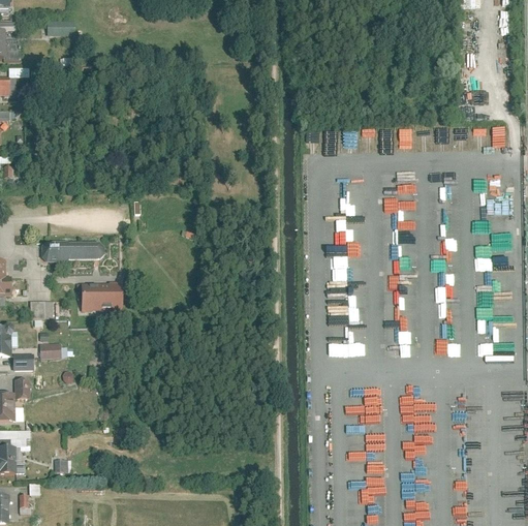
[(49,23),(50,39),(76,38),(76,23),(49,23)]
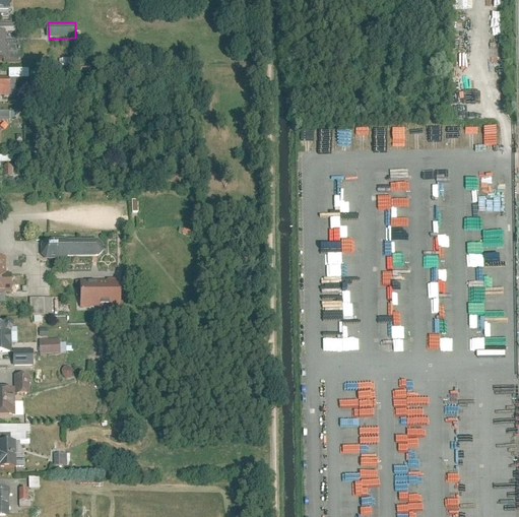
[(0,97),(11,97),(11,78),(0,77),(0,97)]
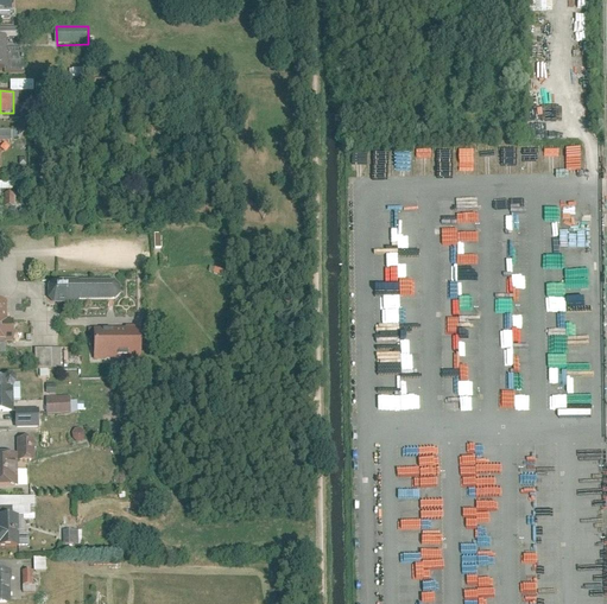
[(459,204),(440,205),(441,218),(448,218),(449,231),(461,231),(459,204)]
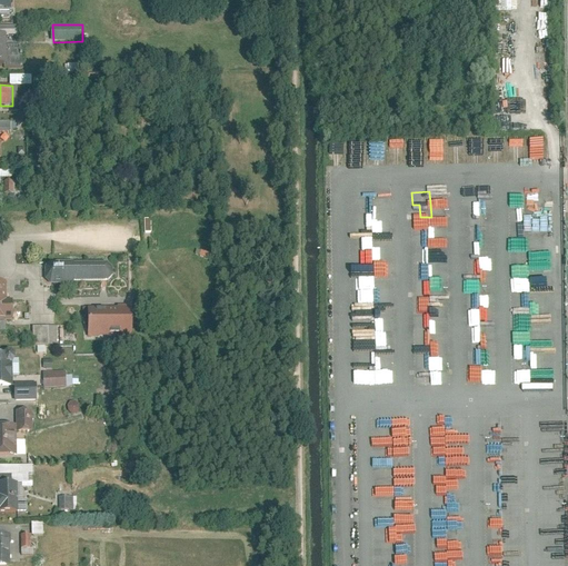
[(376,209),(376,195),(356,195),(356,207),(368,207),(367,208),(376,209)]
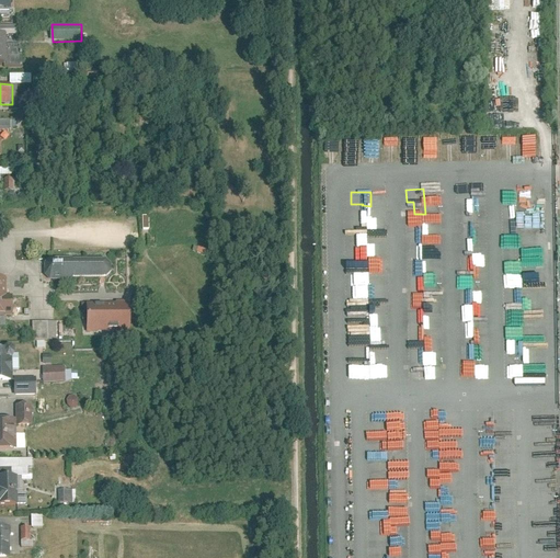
[(425,227),(425,216),(410,217),(410,228),(425,227)]
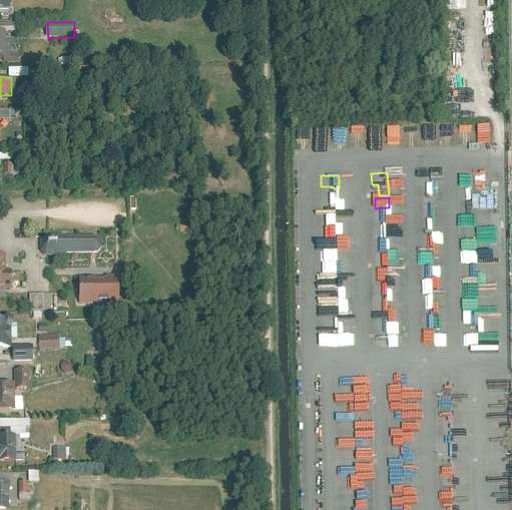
[(372,224),(372,234),(389,234),(389,224),(372,224)]
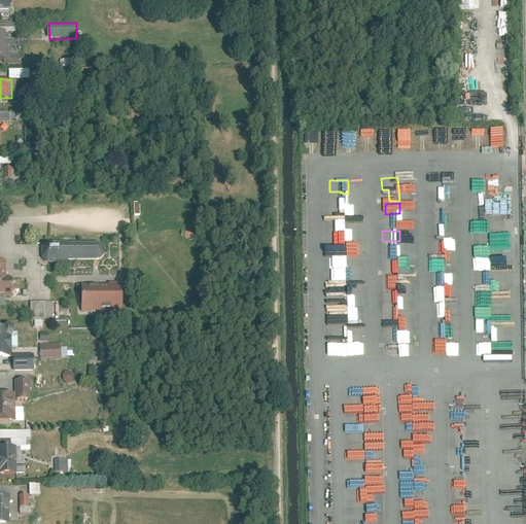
[(360,250),(359,238),(349,238),(349,251),(360,250)]
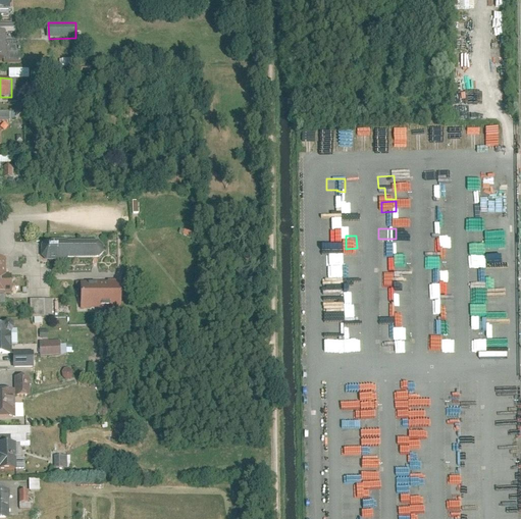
[(66,257),(66,254),(96,254),(101,249),(102,242),(97,237),(45,238),(46,257),(66,257)]
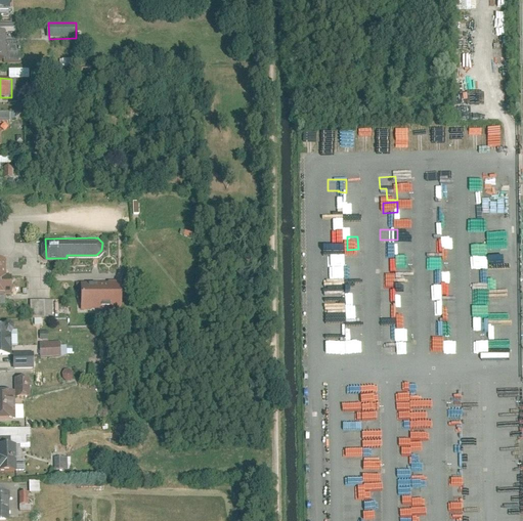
[(384,244),(385,258),(399,257),(398,244),(384,244)]
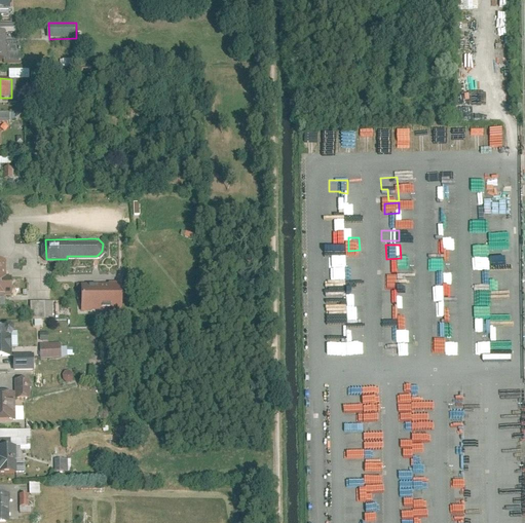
[(326,269),(346,269),(347,255),(326,255),(326,269)]
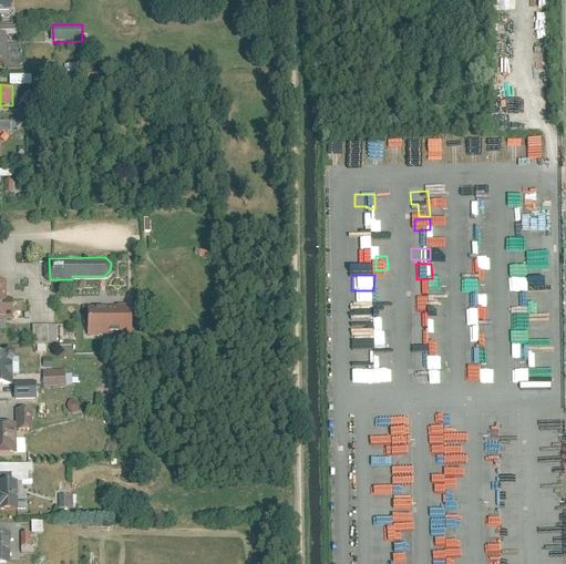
[(0,277),(0,316),(12,316),(12,296),(6,296),(6,278),(0,277)]
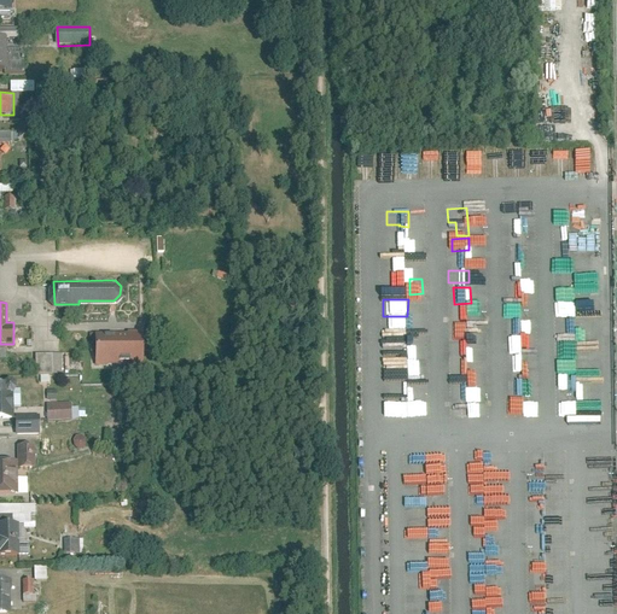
[(128,329),(93,329),(94,358),(141,358),(141,327),(128,327),(128,329)]
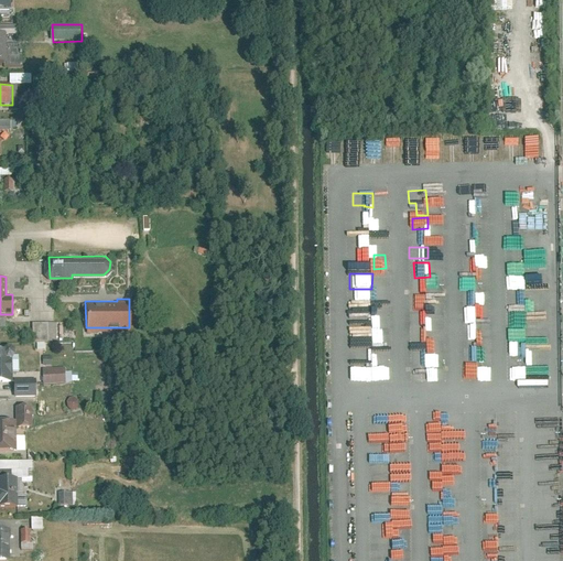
[(32,340),(56,338),(56,320),(31,321),(32,340)]
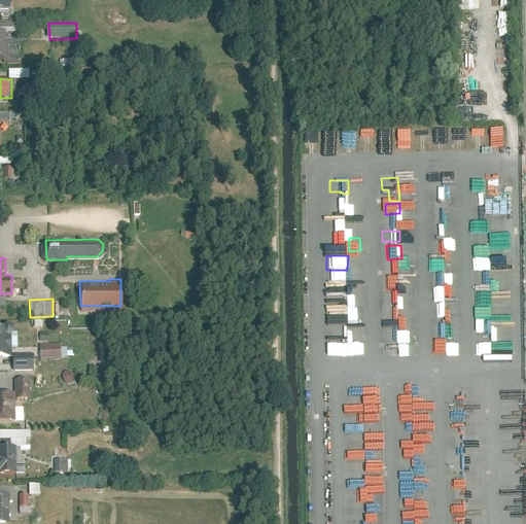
[(185,323),(196,323),(196,315),(186,315),(185,323)]
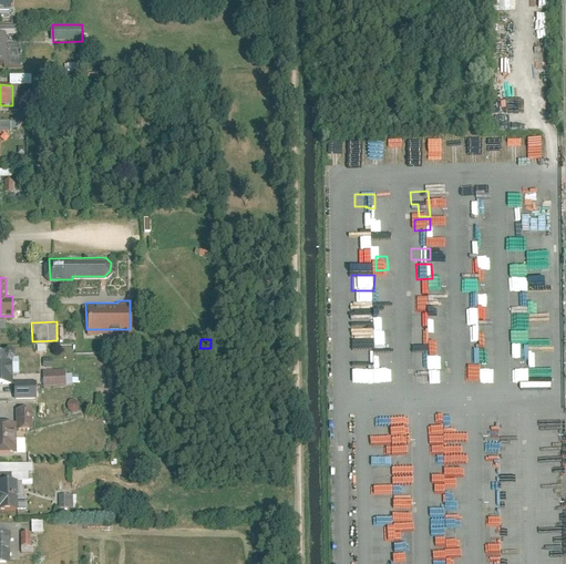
[(0,347),(0,381),(10,382),(11,356),(13,356),(13,348),(10,345),(6,345),(2,348),(0,347)]
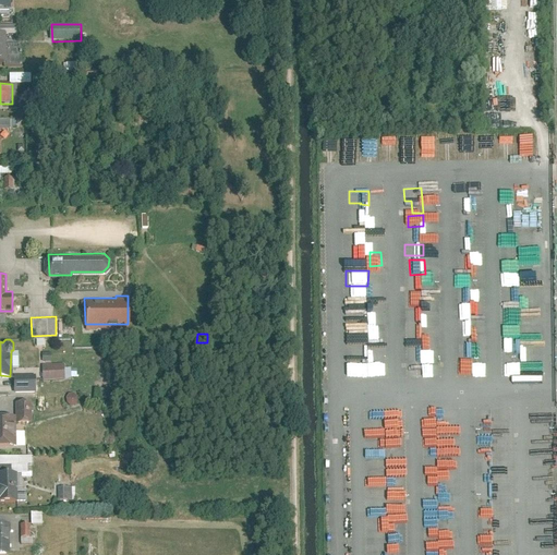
[(41,350),(41,360),(51,359),(51,350),(41,350)]
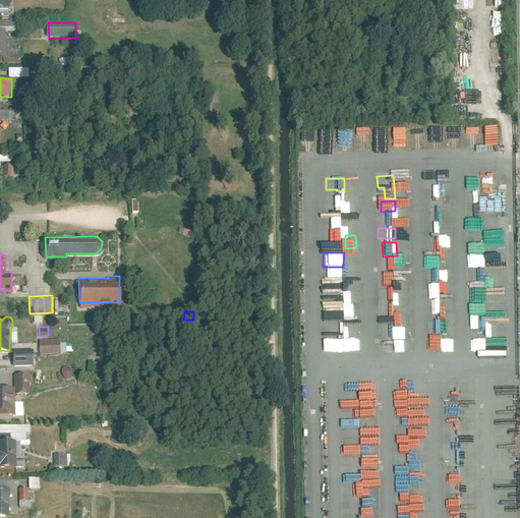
[(39,338),(40,352),(60,351),(60,341),(60,337),(39,338)]
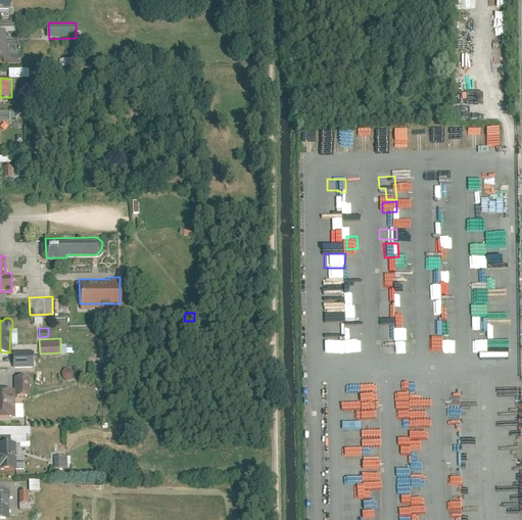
[(388,348),(408,348),(408,346),(414,346),(414,339),(396,339),(396,346),(388,346),(388,348)]
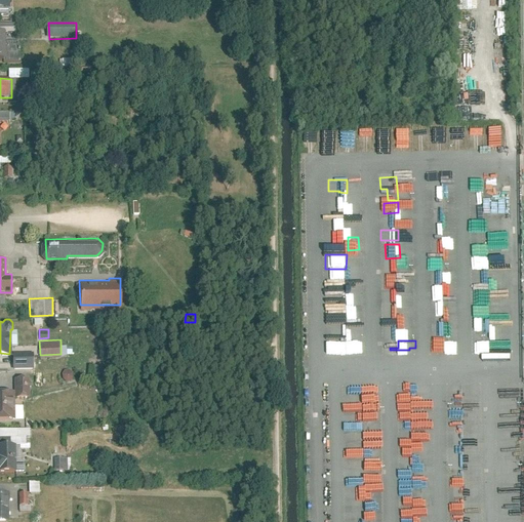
[(12,351),(12,366),(33,366),(33,351),(12,351)]
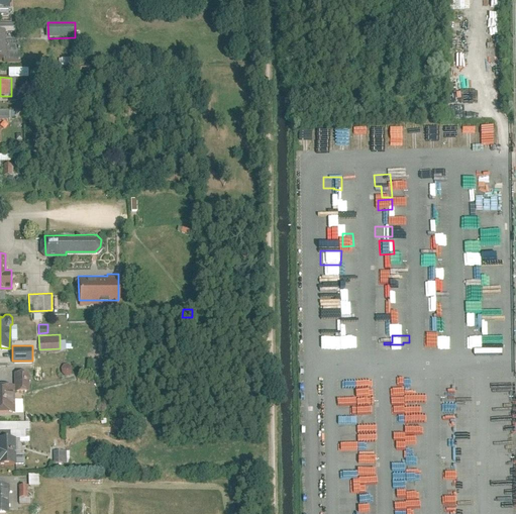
[(100,356),(89,356),(89,369),(101,369),(100,356)]
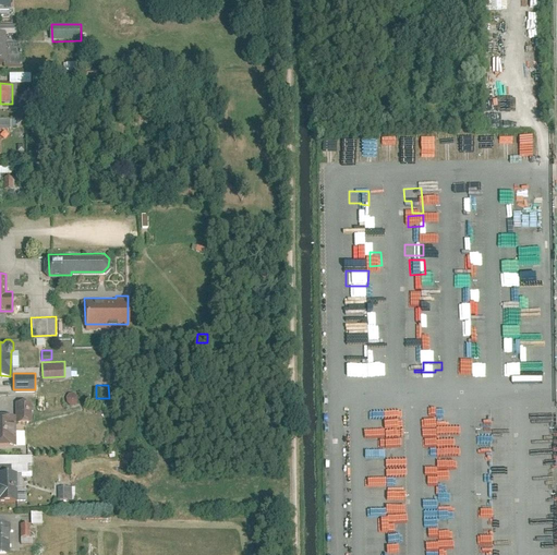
[(15,398),(16,420),(32,420),(32,398),(15,398)]
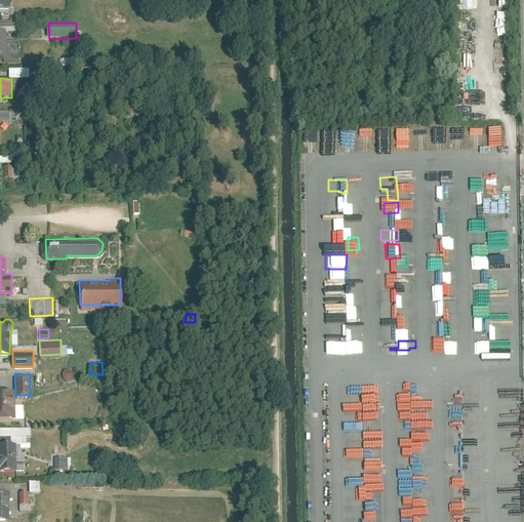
[(0,388),(0,418),(14,419),(13,388),(0,388)]
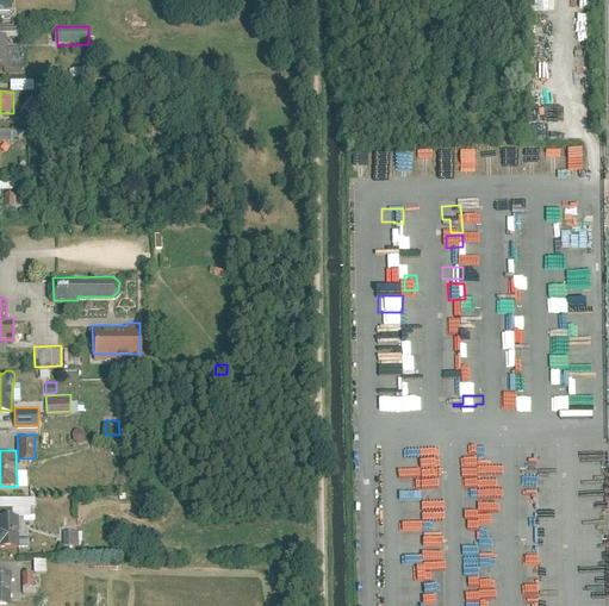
[(0,545),(18,545),(18,513),(0,512),(0,545)]
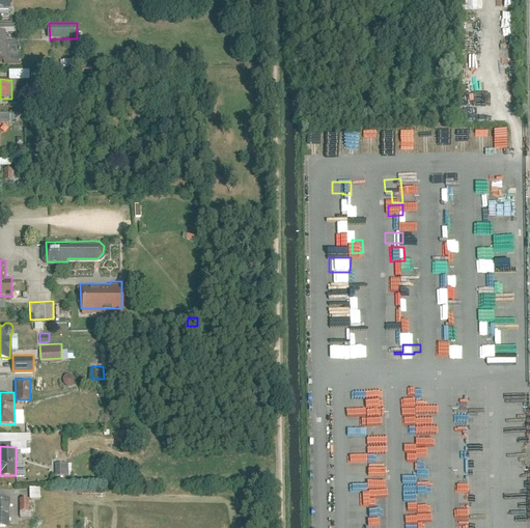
[(0,494),(0,525),(9,525),(9,495),(0,494)]
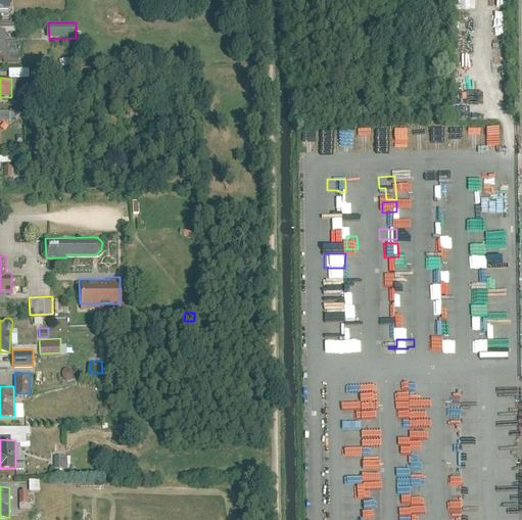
[(22,504),(31,503),(29,489),(20,490),(22,504)]
